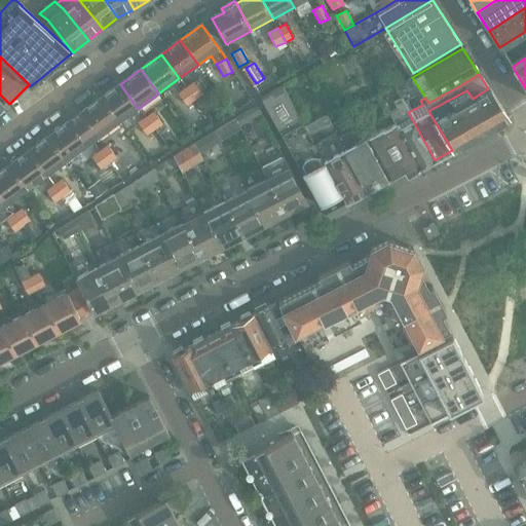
[(202,95),(193,82),(186,87),(195,100),(202,95)]
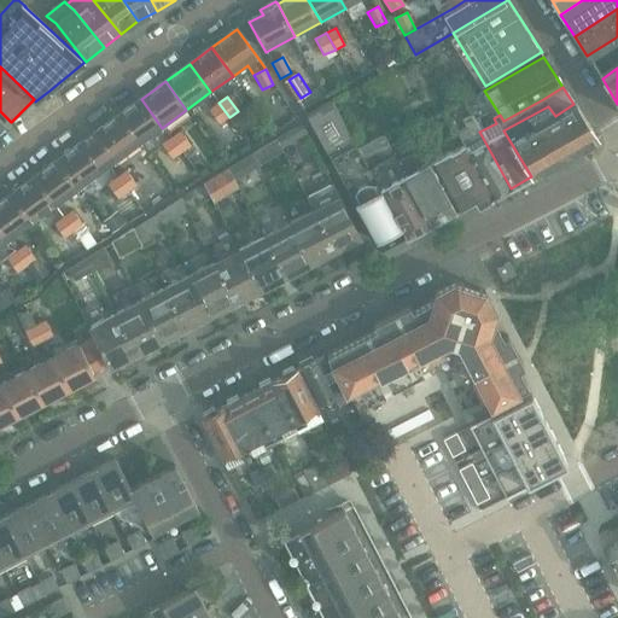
[(162,128),(141,99),(118,116),(140,144),(162,128)]
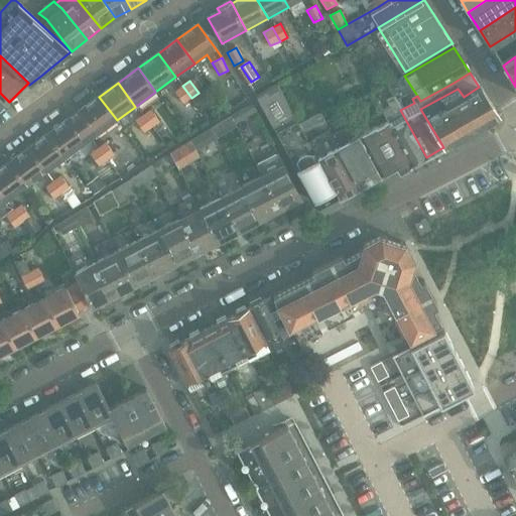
[(295,118),(277,85),(256,98),(273,129),(295,118)]
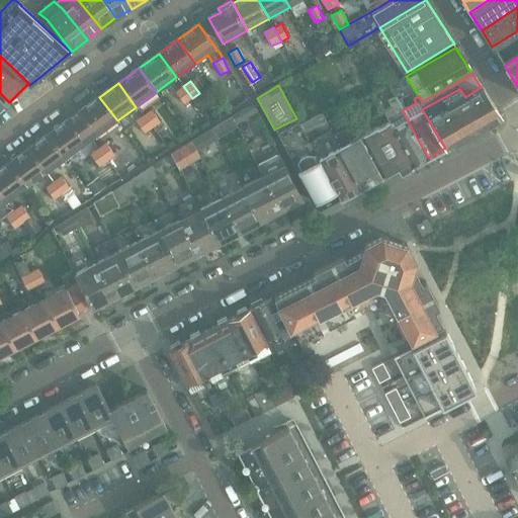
[(192,98),(183,86),(175,92),(184,104),(192,98)]
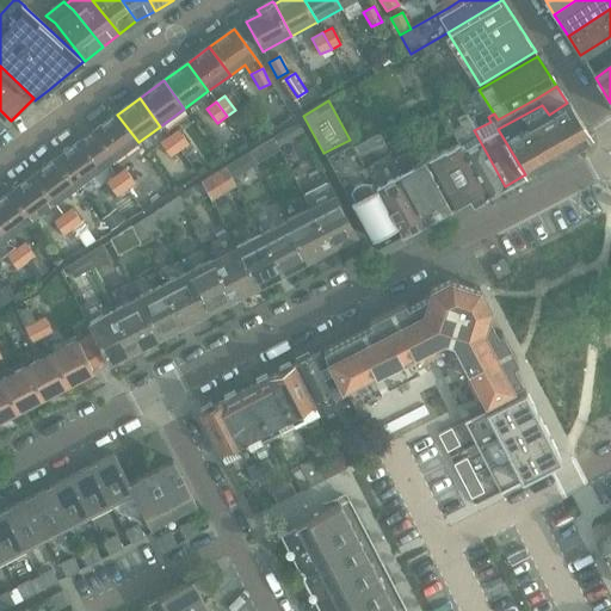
[(591,139),(567,103),(549,115),(542,105),(498,129),(525,174),(591,139)]
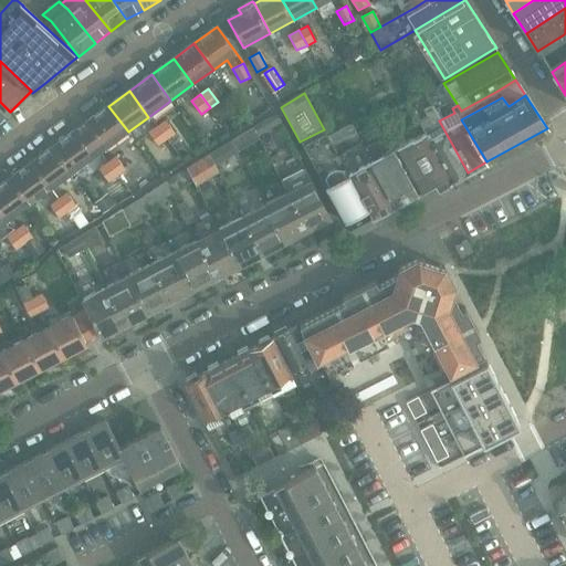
[(128,132),(108,106),(87,122),(107,147),(128,132)]
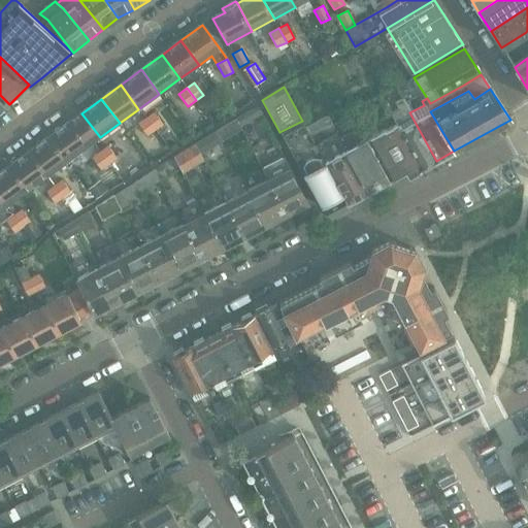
[(436,161),(409,112),(402,100),(396,103),(403,117),(394,122),(396,126),(421,170),(436,161)]
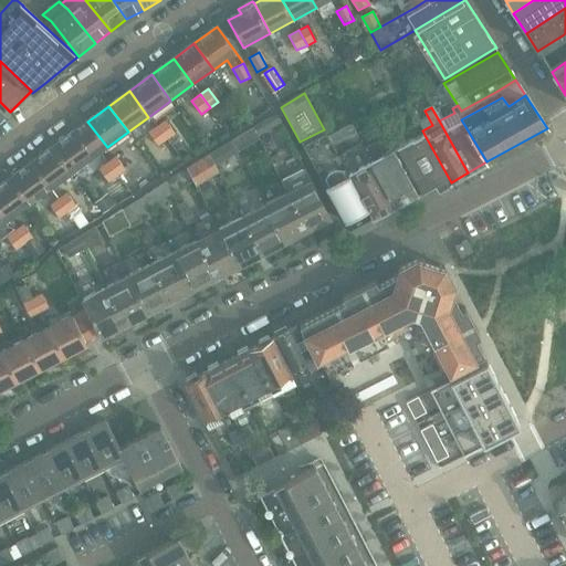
[(175,134),(165,119),(156,126),(166,139),(175,134)]
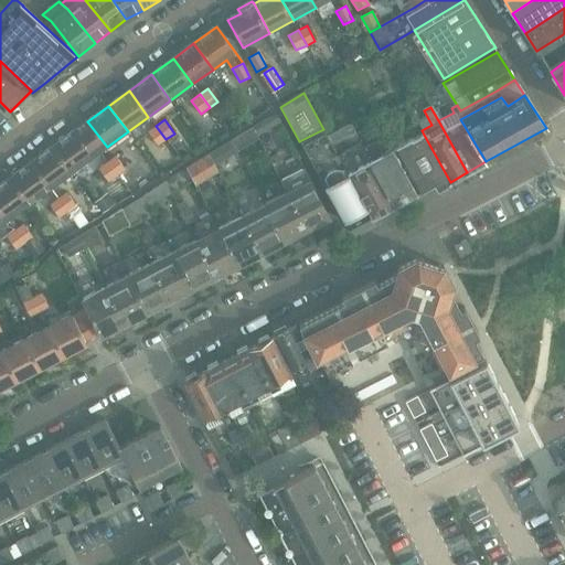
[(107,147),(87,121),(75,130),(94,157),(107,147)]
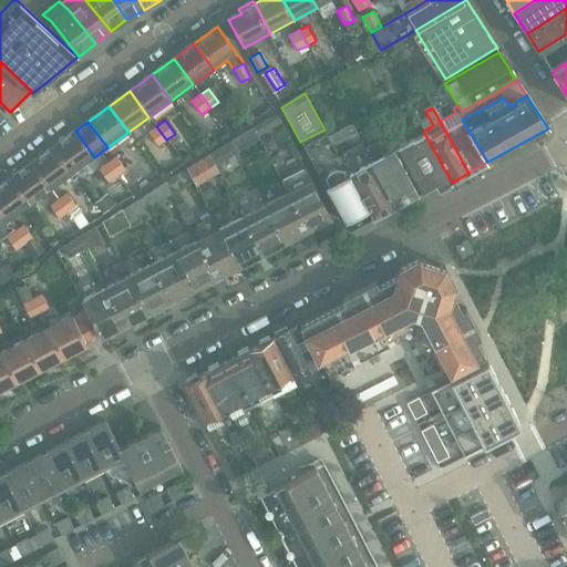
[(397,206),(360,140),(352,125),(329,138),(368,212),(371,219),(397,206)]
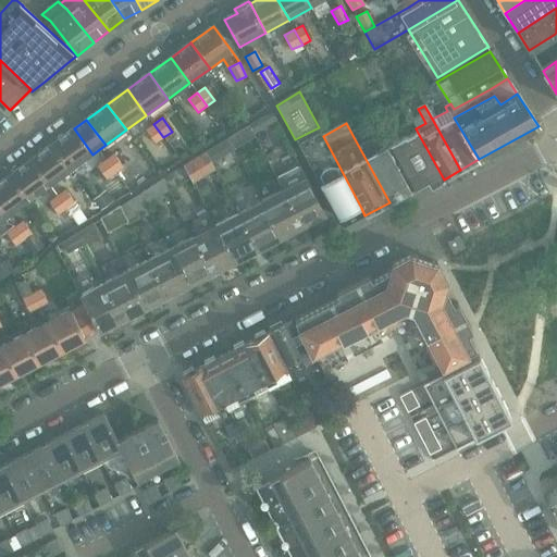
[(163,137),(153,124),(146,131),(156,144),(163,137)]
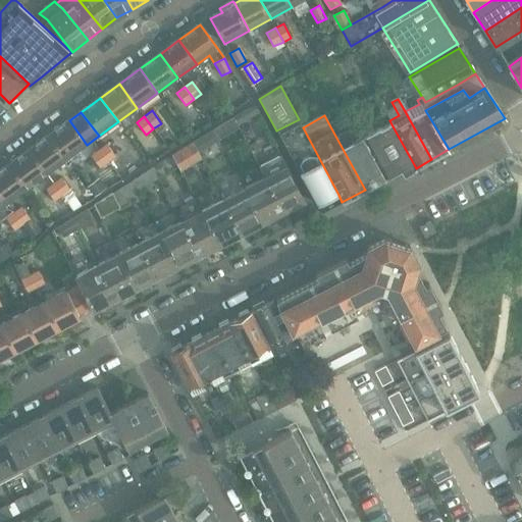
[(219,141),(240,128),(233,117),(214,129),(219,141)]
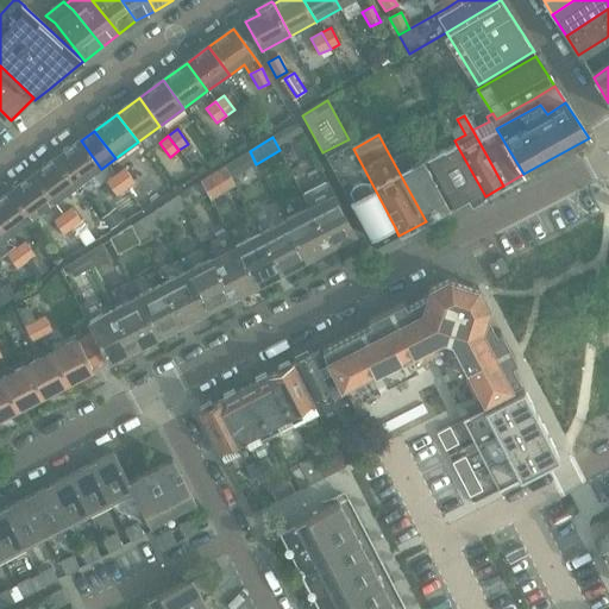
[(447,209),(422,161),(409,138),(387,150),(426,221),(447,209)]
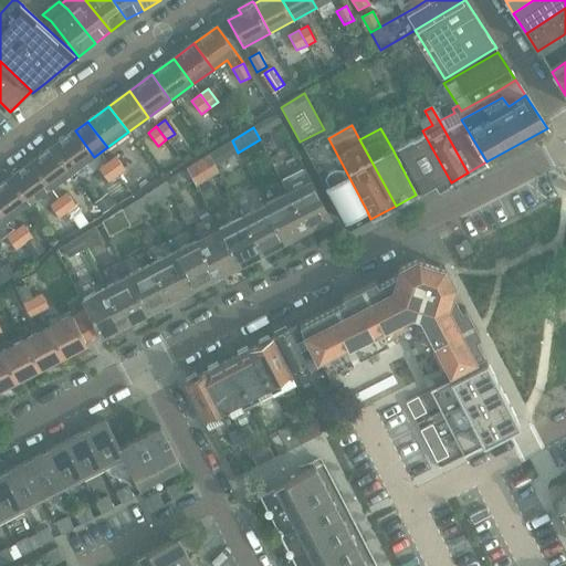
[(367,211),(328,138),(324,129),(300,142),(325,188),(324,188),(344,224),(367,211)]
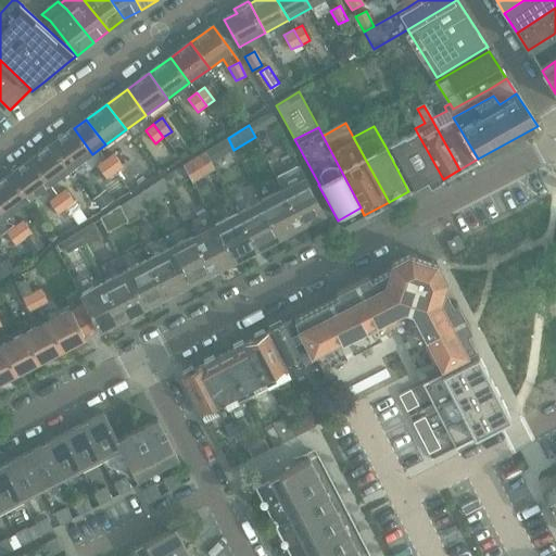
[(92,154),(74,128),(52,144),(71,171),(92,154)]
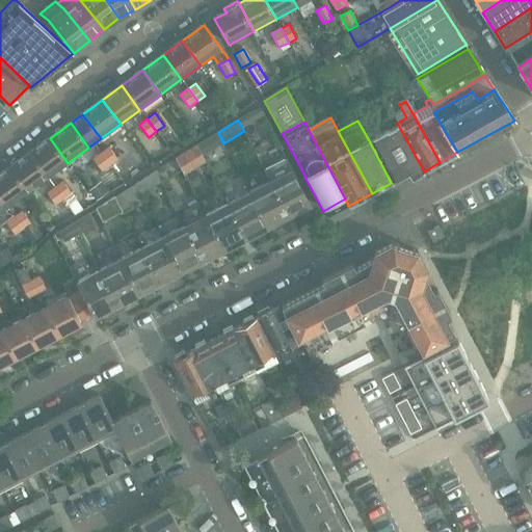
[(424,171),(399,127),(388,133),(387,131),(369,140),(391,183),(408,174),(410,179),(424,171)]
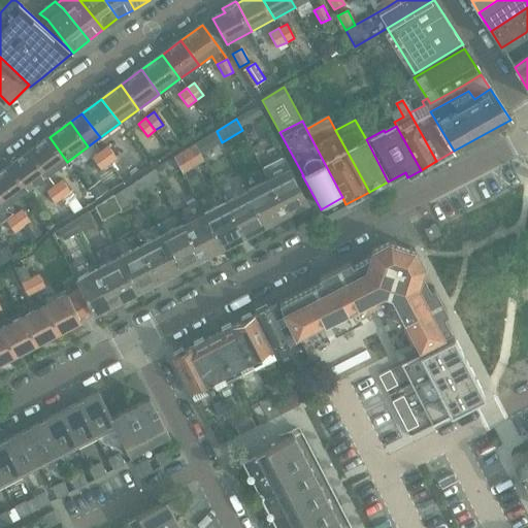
[(67,162),(50,137),(29,153),(46,176),(67,162)]
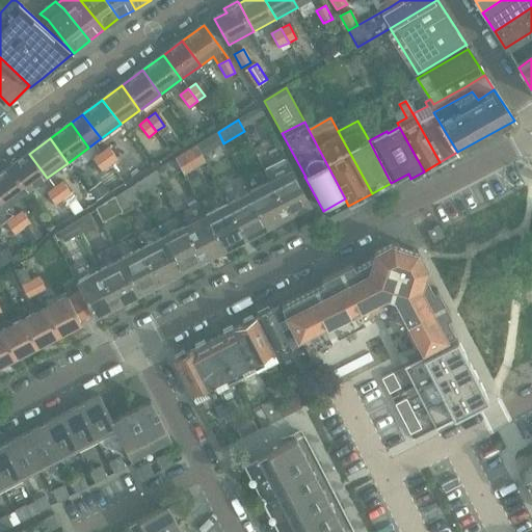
[(117,160),(108,147),(101,152),(110,165),(117,160)]
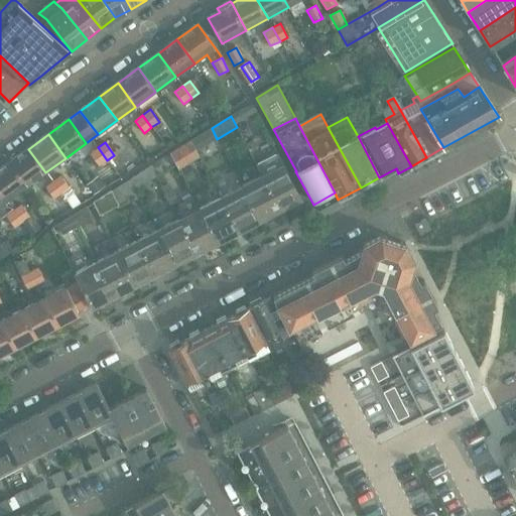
[(190,155),(184,144),(169,153),(175,164),(190,155)]
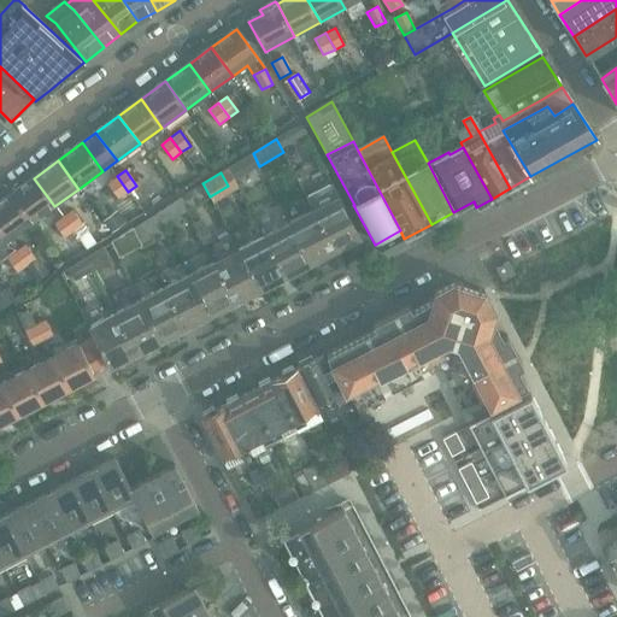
[(128,192),(117,176),(107,184),(118,199),(128,192)]
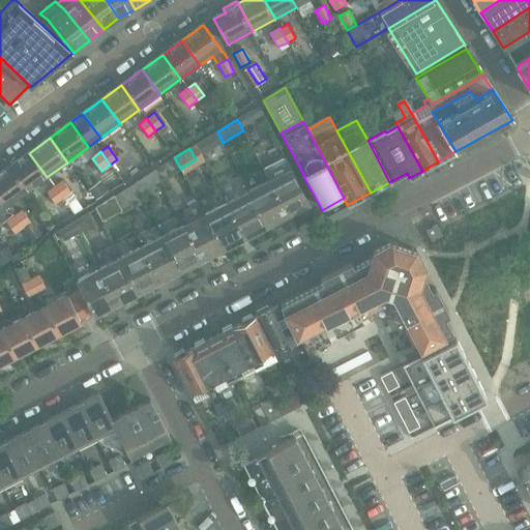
[(47,177),(29,153),(8,168),(27,193),(47,177)]
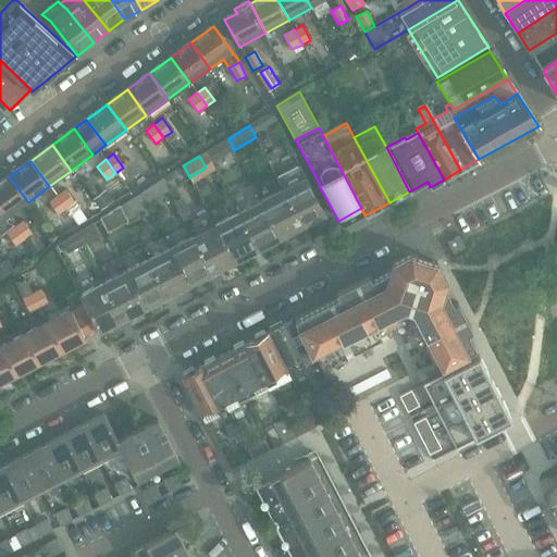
[(277,180),(283,190),(302,227),(324,215),(305,178),(299,168),(277,180)]
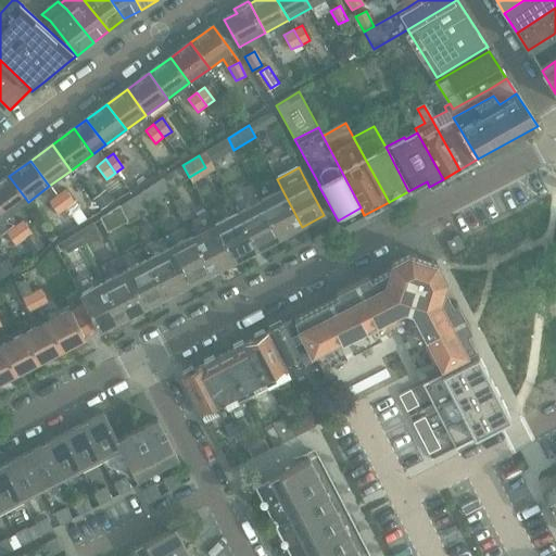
[(28,202),(9,176),(0,182),(0,206),(8,217),(28,202)]
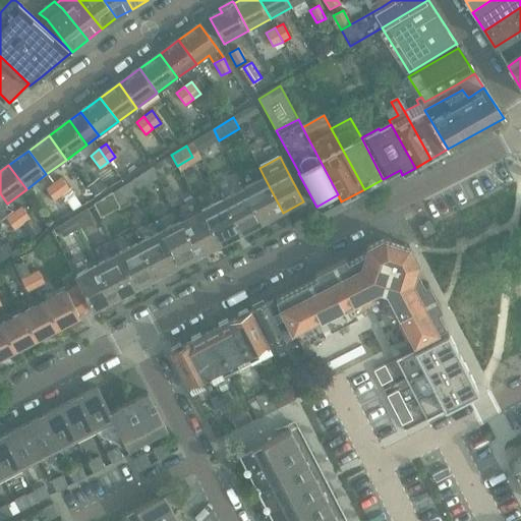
[(153,182),(147,171),(132,180),(138,191),(153,182)]
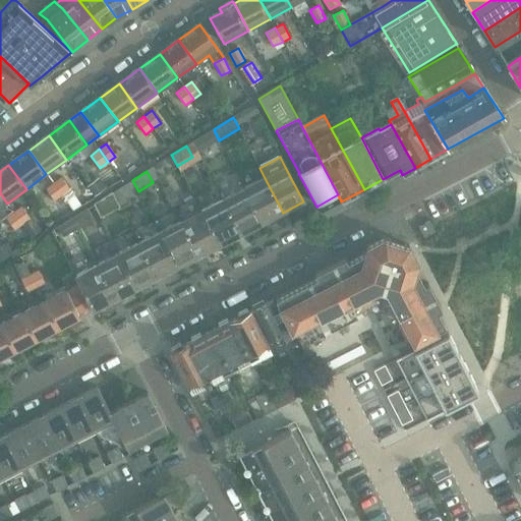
[(70,189),(61,177),(53,183),(62,195),(70,189)]
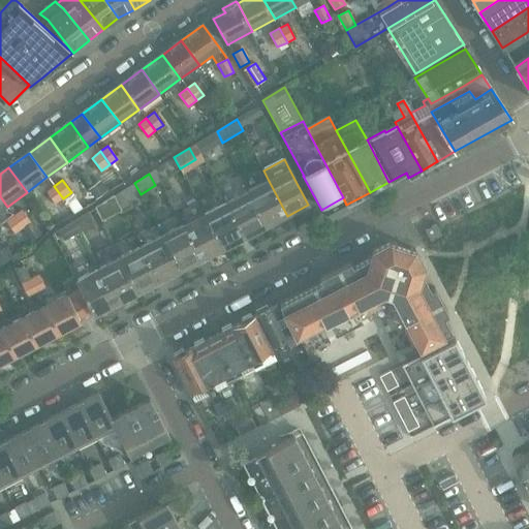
[(287,216),(269,181),(248,192),(266,226),(287,216)]
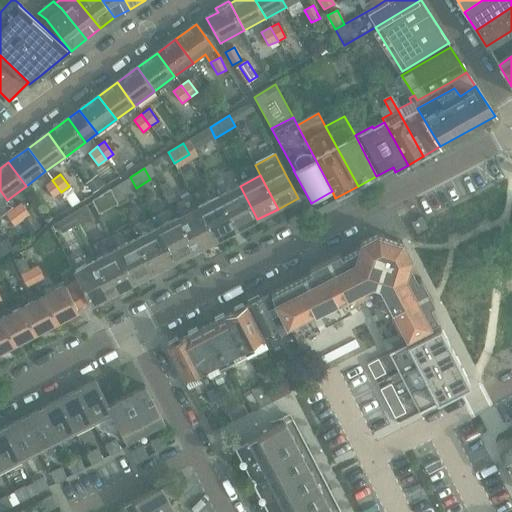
[(61,192),(52,180),(44,185),(53,197),(61,192)]
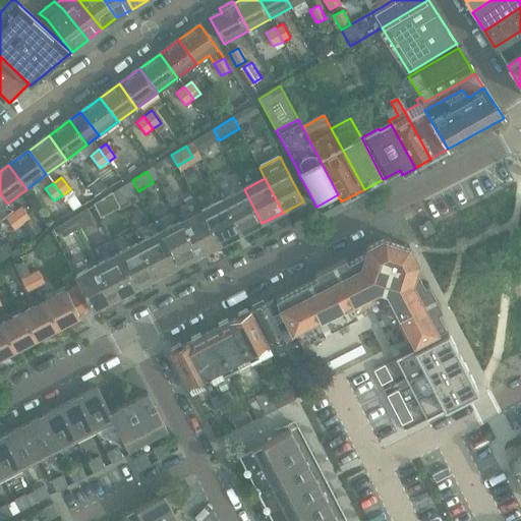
[(262,223),(244,189),(223,199),(241,234),(262,223)]
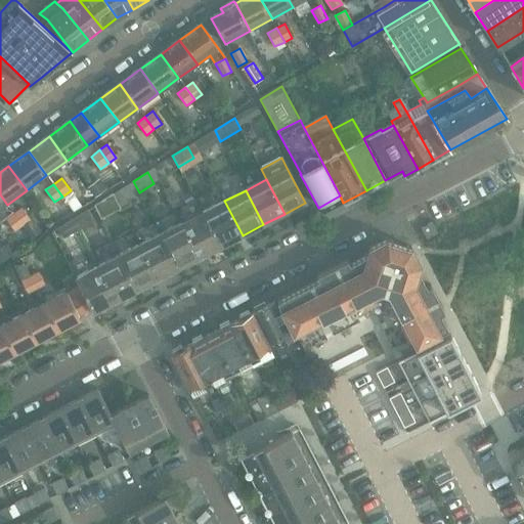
[(243,235),(224,201),(203,212),(221,247),(243,235)]
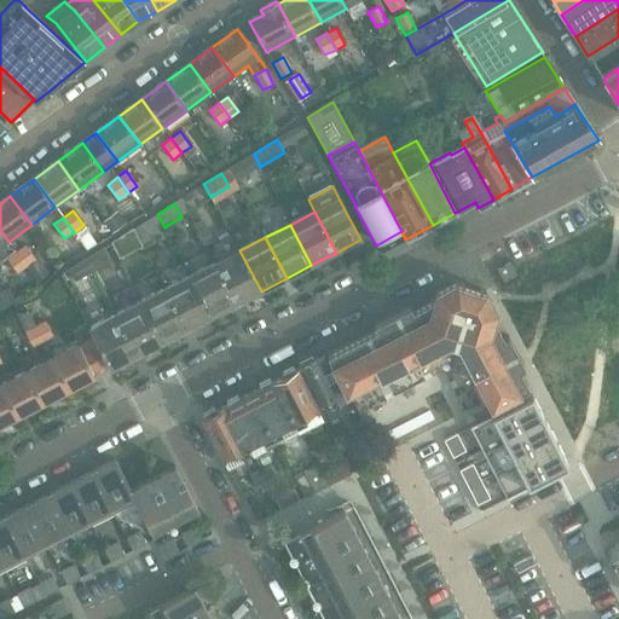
[(36,260),(25,246),(16,252),(27,267),(36,260)]
